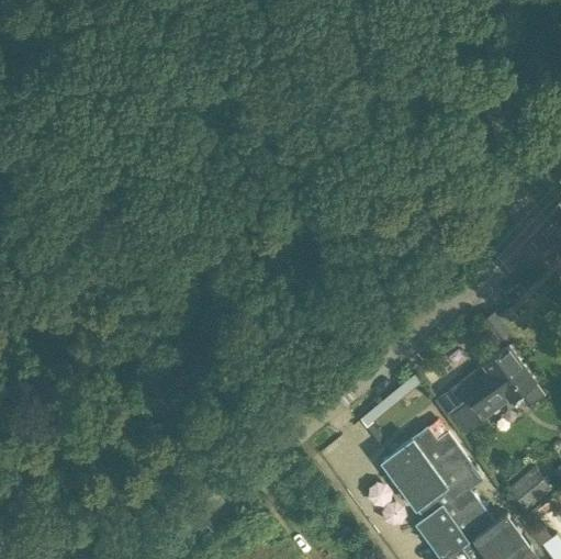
[(483,324),(495,343),(509,333),(497,314),(483,324)]
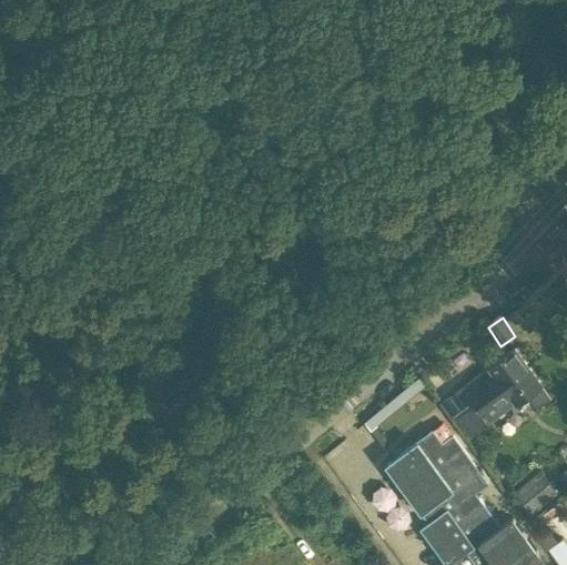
[(451,422),(475,404),(495,390),(498,393),(529,371),(514,350),(488,369),(489,370),(439,406),(451,422)]
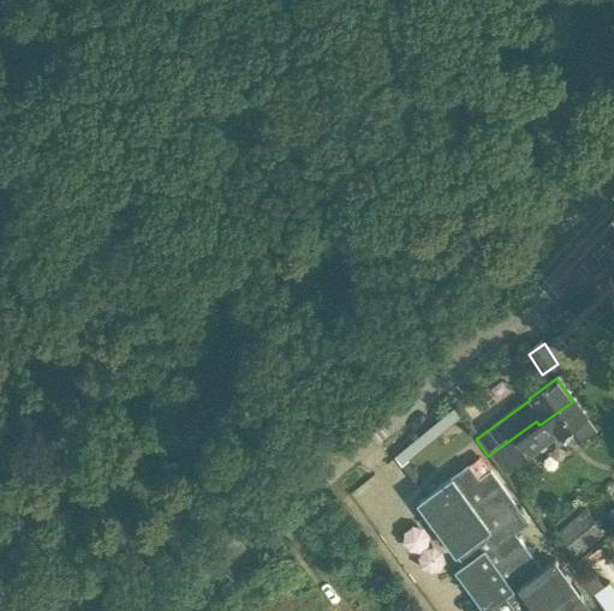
[(536,421),(514,437),(529,457),(555,438),(556,439),(560,437),(564,441),(573,433),(580,444),(596,433),(573,401),(540,425),(536,421)]
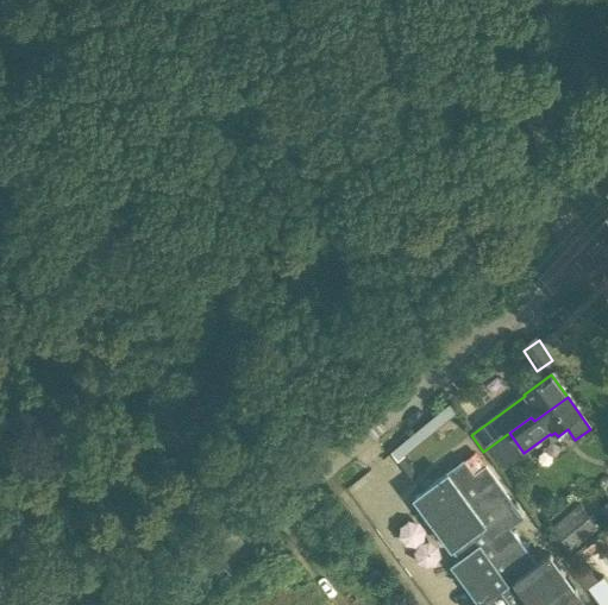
[(488,451),(503,471),(521,458),(506,438),(488,451)]
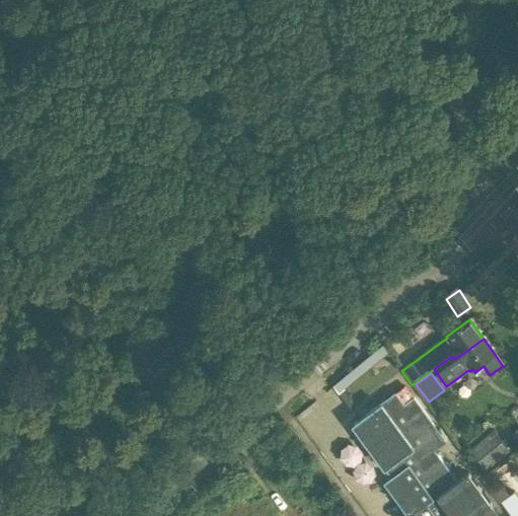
[(413,400),(412,401),(402,389),(353,426),(360,436),(384,469),(391,480),(385,484),(408,515),(485,515),(493,510),(467,474),(455,484),(433,452),(444,443),(413,400)]
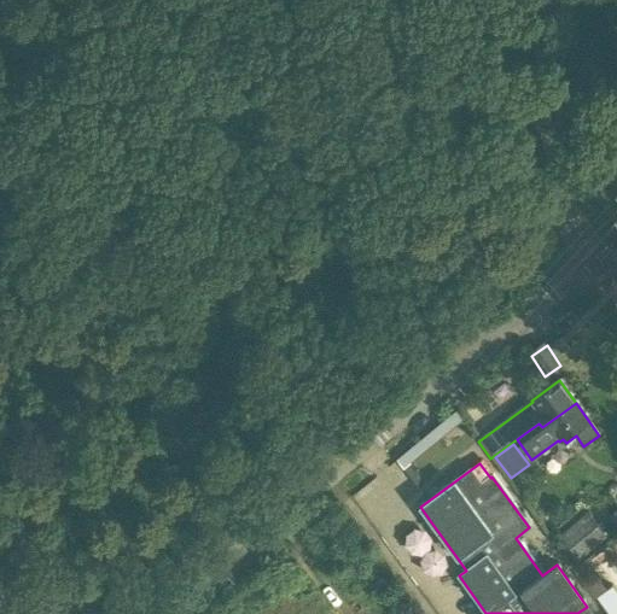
[(577,560),(605,537),(587,515),(559,537),(577,560)]
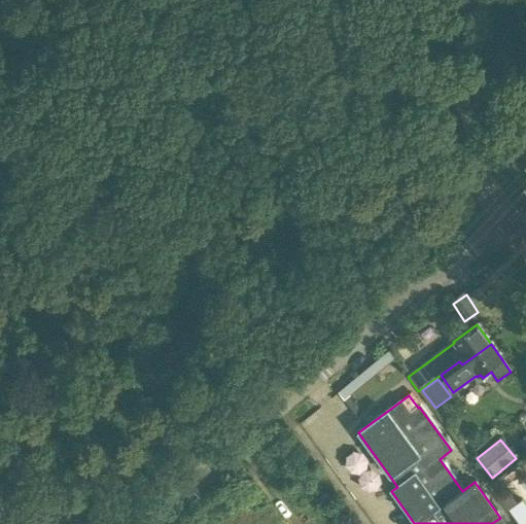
[(504,490),(496,496),(506,510),(515,504),(504,490)]
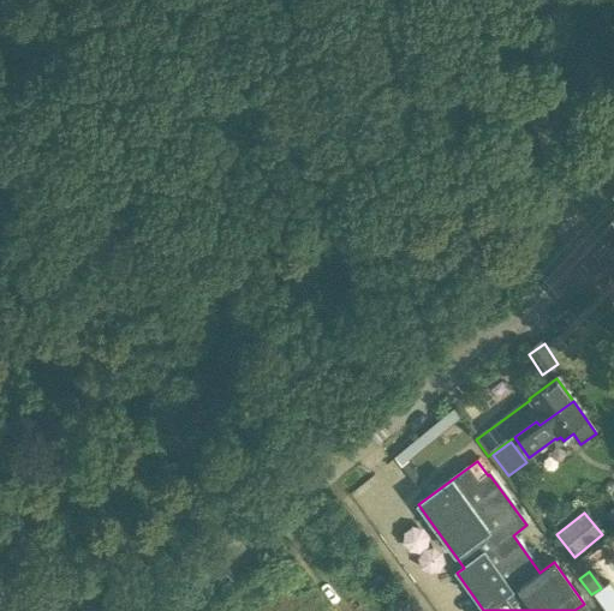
[(613,610),(613,588),(609,583),(592,595),(603,610),(613,610)]
